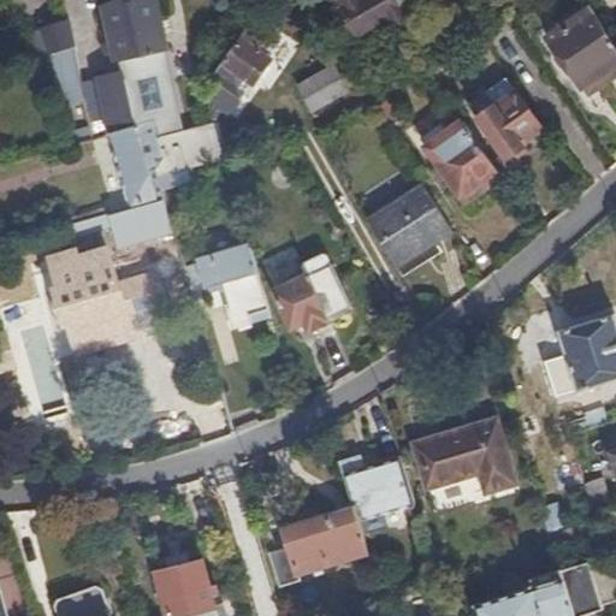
[(120,57),(123,71),(100,76),(100,80),(81,83),(93,140),(108,134),(153,122),(157,138),(183,131),(167,61),(154,0),(134,0),(107,6),(118,57),(120,57)]
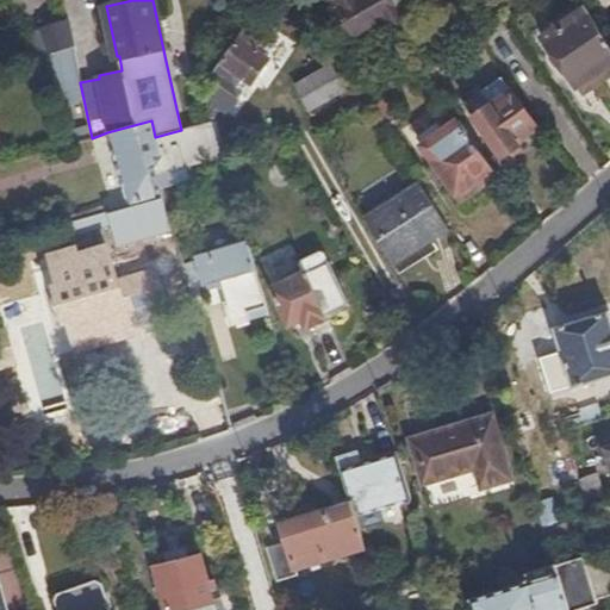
[(329,0),(355,43),(383,29),(390,41),(417,25),(403,0),(329,0)]
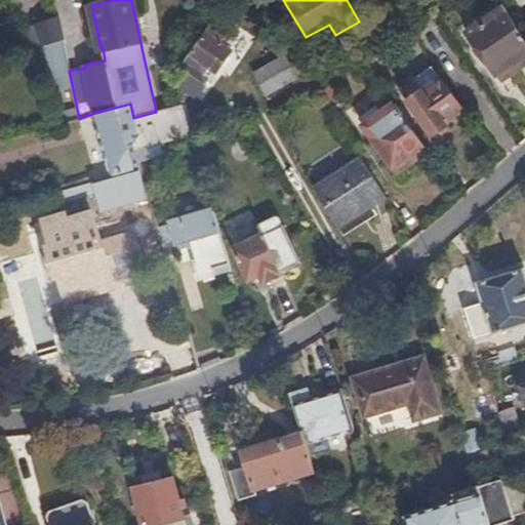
[(495,72),(524,50),(524,40),(506,7),(467,33),(495,72)]
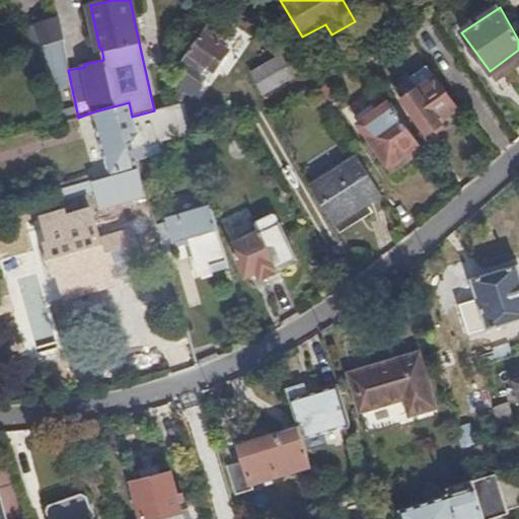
[(19,29),(26,49),(54,41),(61,39),(57,17),(48,19),(47,16),(34,20),(34,23),(19,29)]
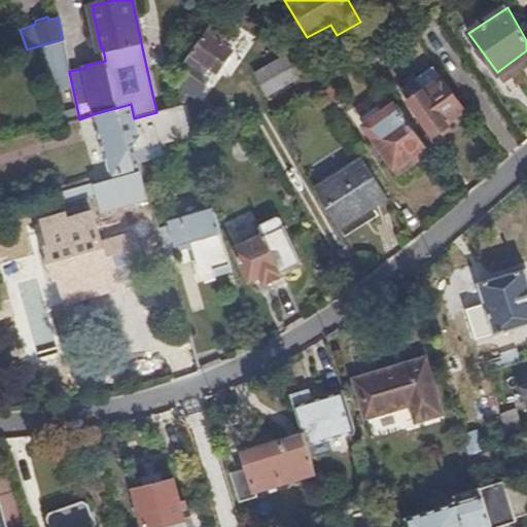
[(239,36),(215,20),(175,78),(177,84),(197,98),(214,70),(216,71),(231,51),(230,49),(239,36)]
